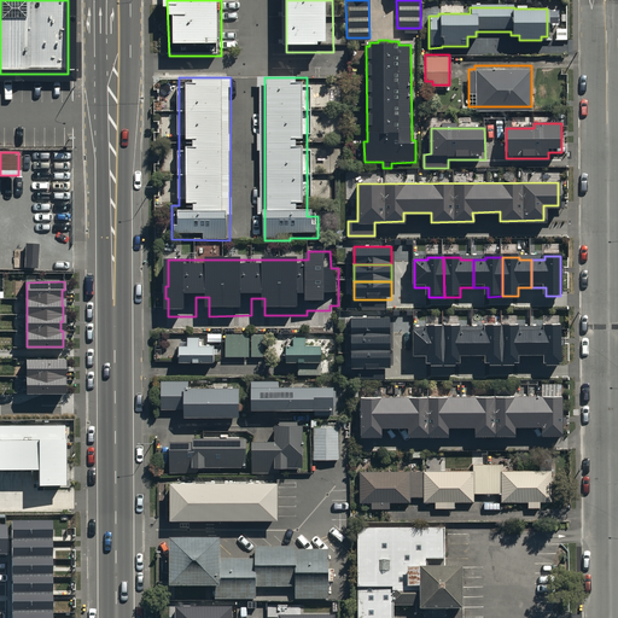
[(389,318),(353,318),(353,334),(389,334),(389,318)]
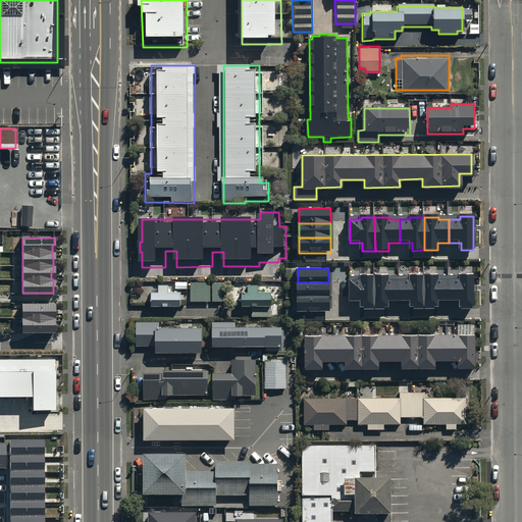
[(437,273),(423,274),(423,307),(437,307),(437,300),(448,300),(448,276),(437,276),(437,273)]
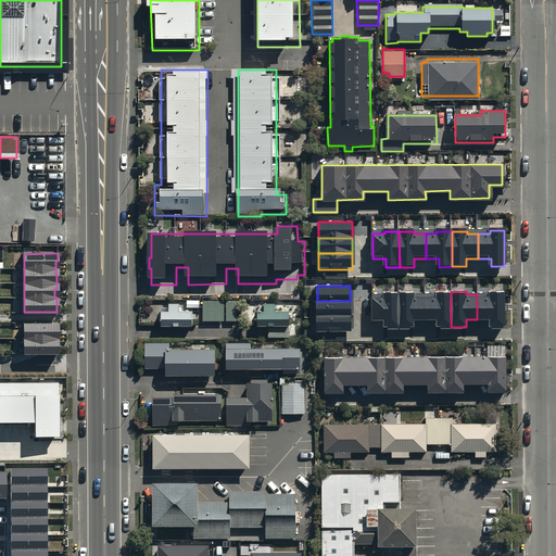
[(504,327),(504,291),(489,291),(489,293),(477,294),(477,319),(490,319),(490,327),(504,327)]
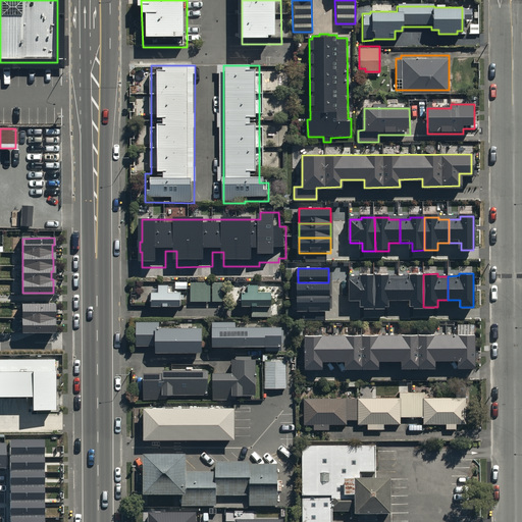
[(374,308),(374,274),(360,274),(360,276),(350,276),(350,300),(361,300),(362,308),(374,308)]
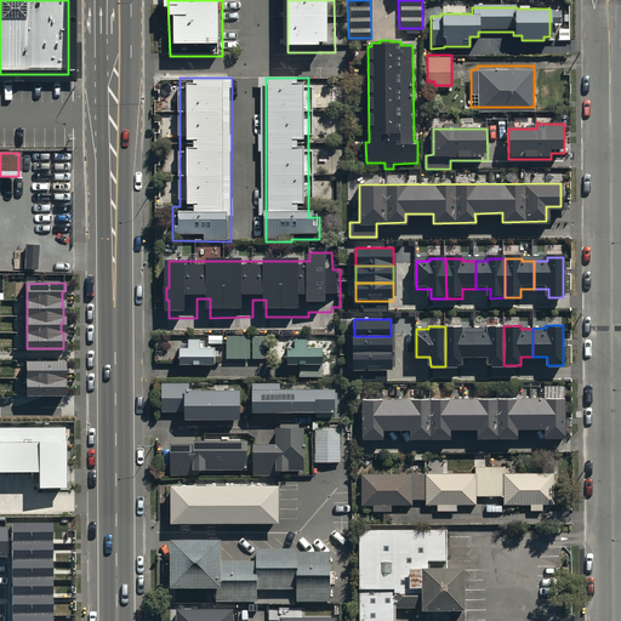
[(462,326),(445,326),(445,366),(461,366),(461,357),(474,357),(474,329),(462,329),(462,326)]
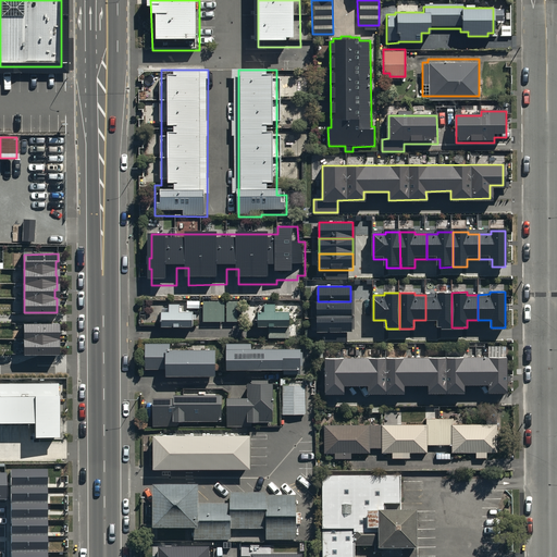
[(452,327),(452,293),(437,293),(437,295),(425,295),(425,320),(438,320),(438,327),(452,327)]
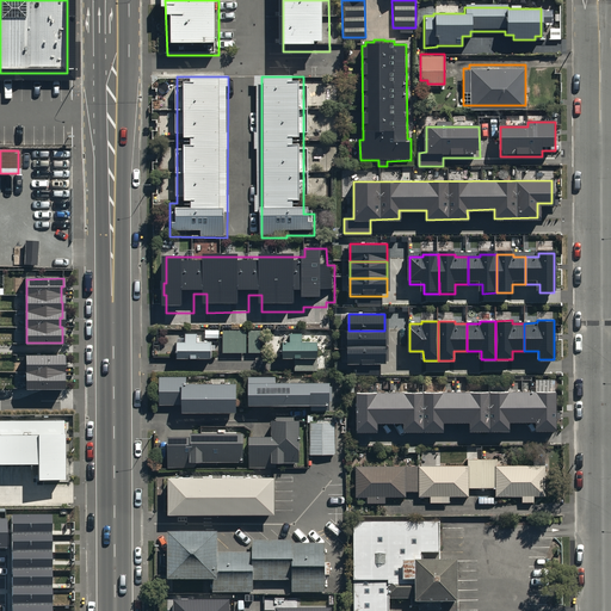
[(197,331),(185,331),(185,338),(177,338),(177,353),(211,353),(211,337),(218,337),(218,327),(204,327),(204,338),(197,338),(197,331)]
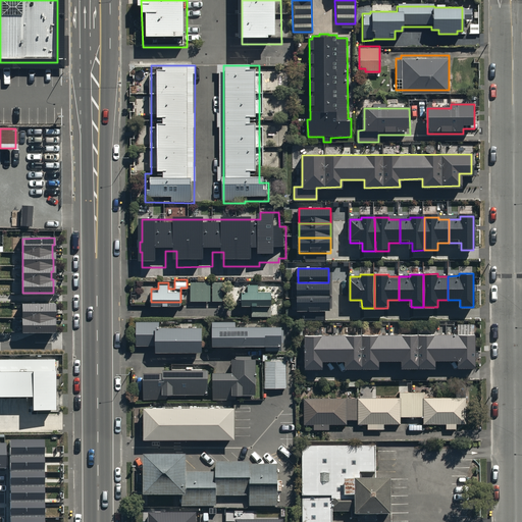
[(222,280),(191,280),(191,299),(222,299),(222,280)]
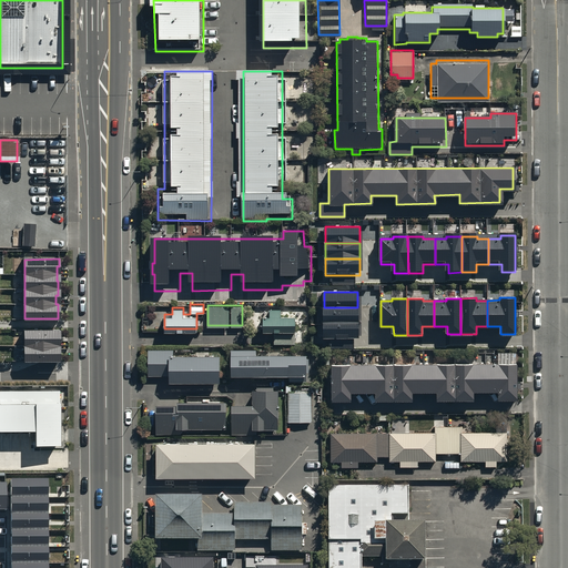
[(262,313),(262,320),(262,331),(273,331),(273,342),(295,342),(295,313),(281,313),(281,306),(269,306),(269,313),(262,313)]
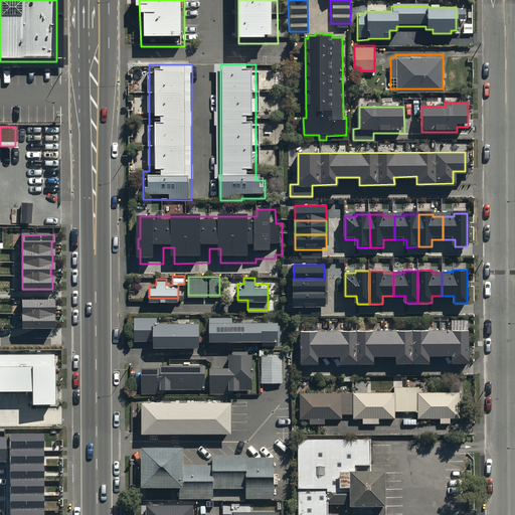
[(324,279),(294,279),(294,294),(324,294),(324,279)]
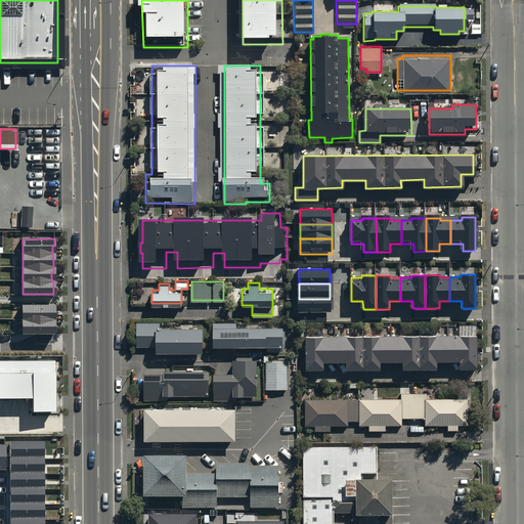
[(330,299),(299,299),(299,314),(331,314),(330,299)]
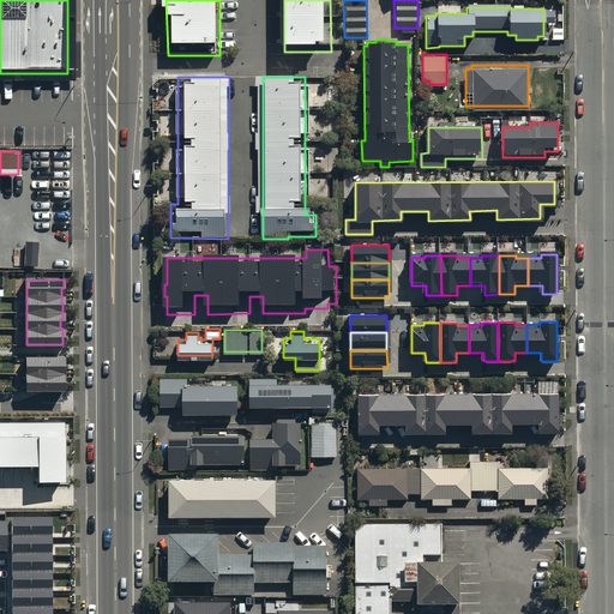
[(62,355),(28,355),(28,389),(64,389),(64,379),(61,379),(61,363),(62,363),(62,355)]
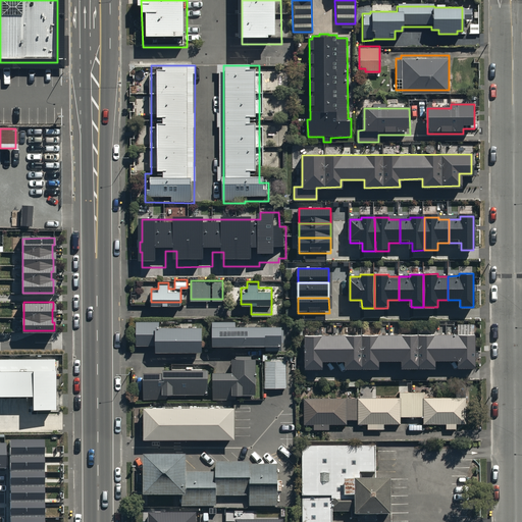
[(158,320),(136,319),(136,344),(155,344),(154,348),(200,348),(201,323),(158,322),(158,320)]
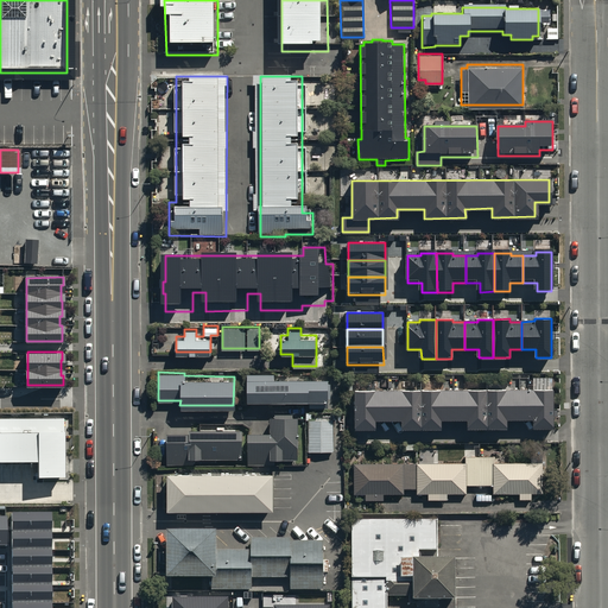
[(274,372),(246,372),(246,398),(309,398),(309,406),(327,406),(327,396),(330,396),(330,381),(327,381),(327,375),(273,375),(274,372)]
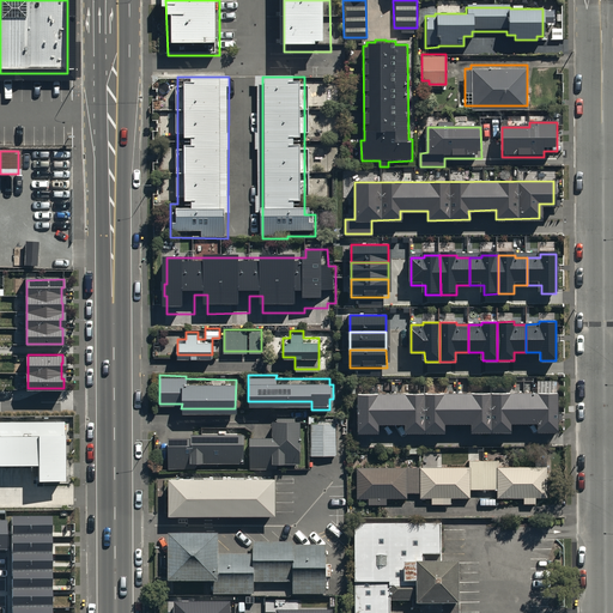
[(358,394),(358,432),(380,432),(380,423),(406,423),(406,432),(445,432),(445,423),(472,423),(472,431),(511,431),(511,422),(539,422),(539,430),(558,430),(558,393),(358,394)]
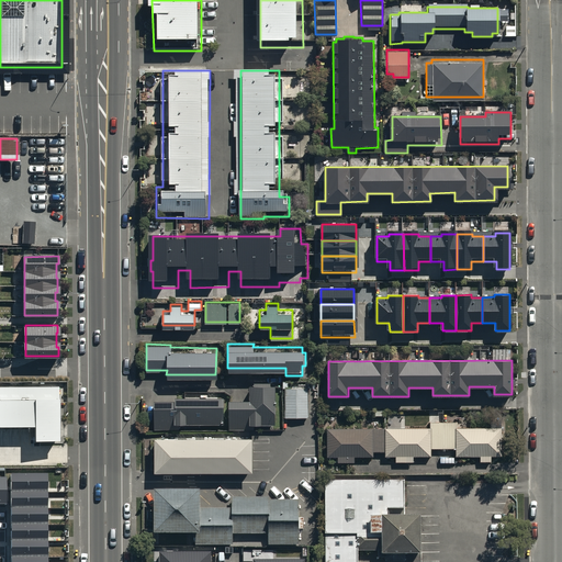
[(249,396),(227,396),(228,427),(249,427),(249,422),(276,422),(274,381),(248,381),(249,396)]
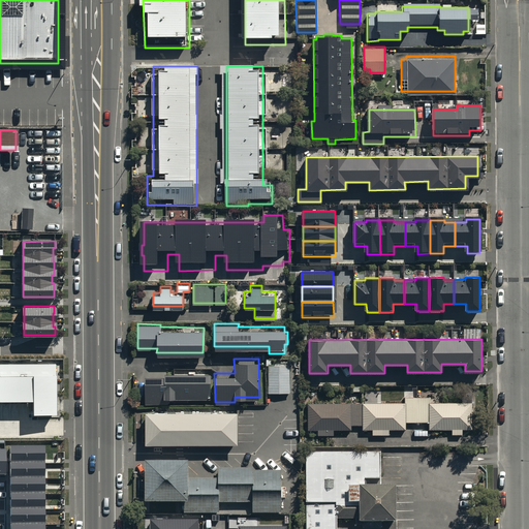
[(54,361),(0,361),(0,399),(31,399),(31,412),(54,412),(54,361)]
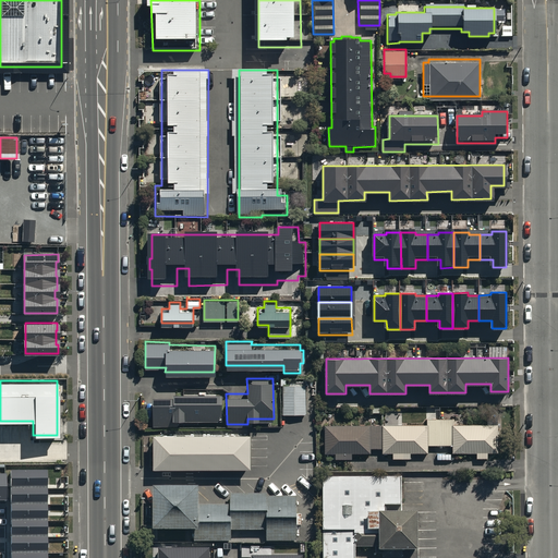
[(305,383),(282,384),(283,413),(305,413),(305,383)]
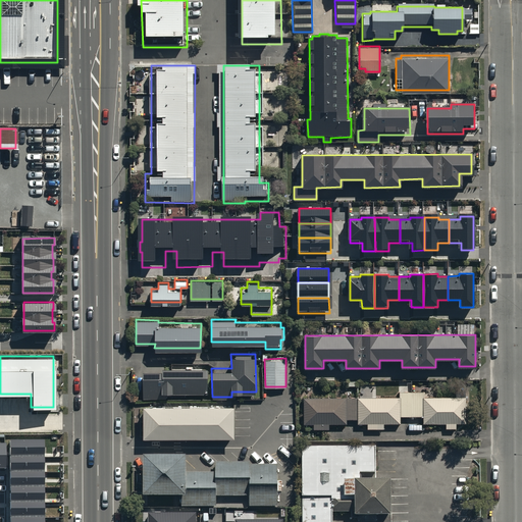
[(161,368),(143,368),(143,398),(161,398),(161,392),(207,392),(206,365),(161,365),(161,368)]
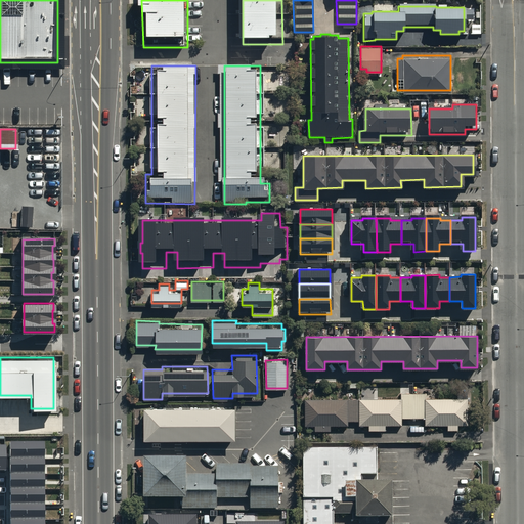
[(400,397),(305,397),(305,425),(314,425),(314,430),(331,430),(331,425),(349,425),(349,420),(359,420),(359,424),(368,424),(368,430),(380,430),(380,426),(385,426),(385,424),(401,424),(401,418),(424,418),(424,424),(448,424),(448,429),(459,429),(459,424),(467,424),(467,395),(465,395),(465,390),(456,390),(456,396),(426,396),(426,392),(400,392),(400,397)]
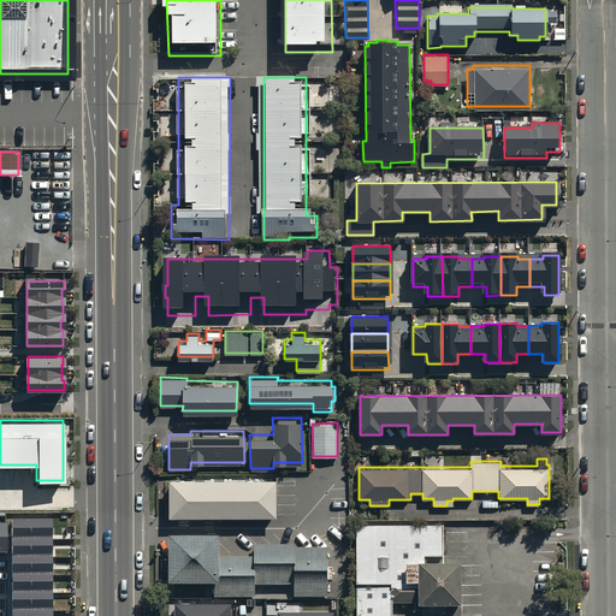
[(276,516),(276,478),(169,479),(169,516),(276,516)]
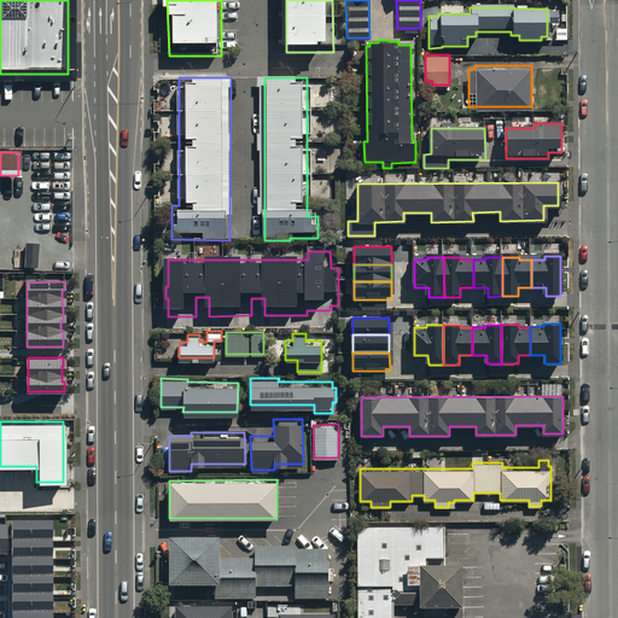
[(48,617),(48,522),(9,522),(9,617),(48,617)]
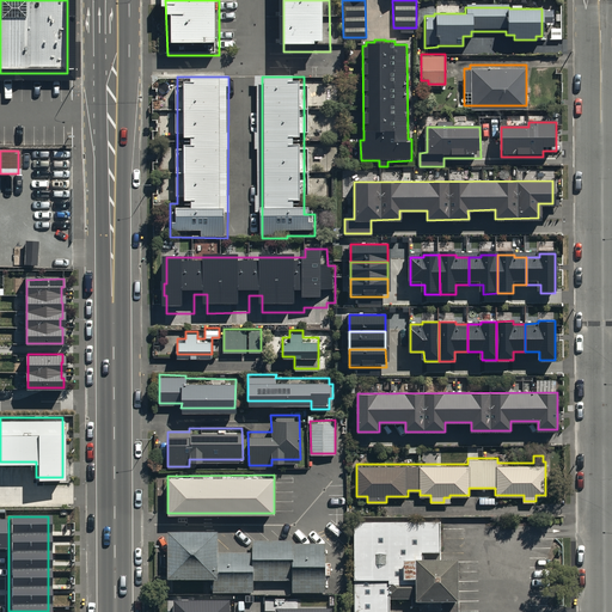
[(441,520),(353,520),(353,611),(389,611),(390,599),(410,599),(410,605),(418,605),(418,610),(441,610),(441,600),(457,600),(457,556),(441,556),(441,520)]
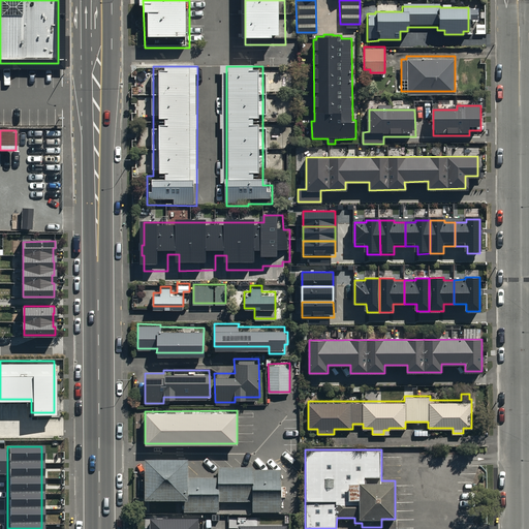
[(188,457),(145,457),(145,498),(186,498),(186,511),(218,511),(218,502),(252,502),(252,512),(281,512),(281,498),(286,498),(286,486),(281,486),(281,469),(253,469),(253,467),(218,467),(218,476),(188,476),(188,457)]
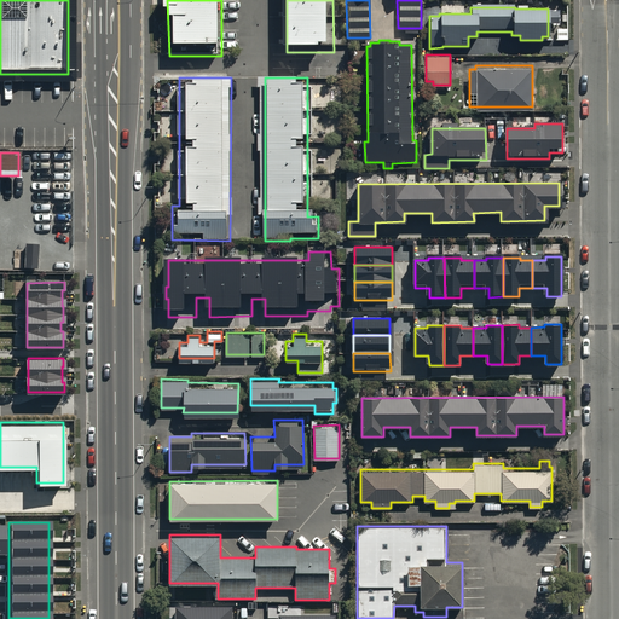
[(230,618),(231,607),(175,607),(174,618),(230,618)]
